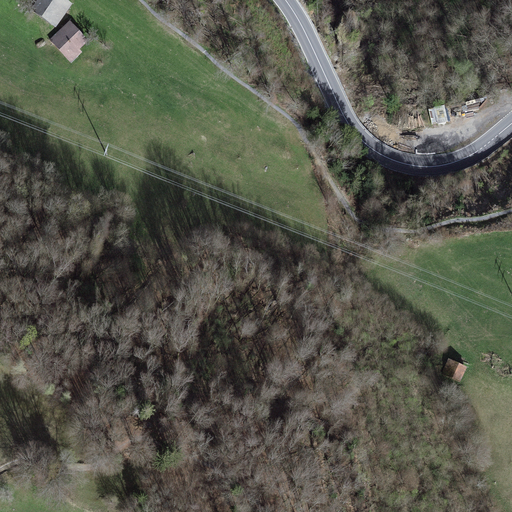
[(39,0),(32,11),(55,28),(68,10),(64,7),(66,4),(59,0),(39,0)]
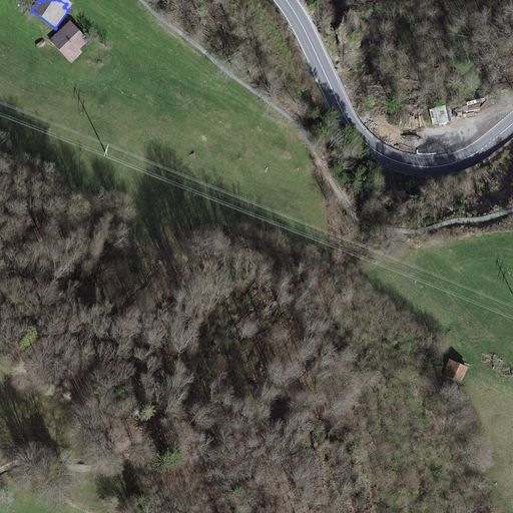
[(68,10),(72,5),(64,0),(59,0),(66,4),(64,7),(68,10)]
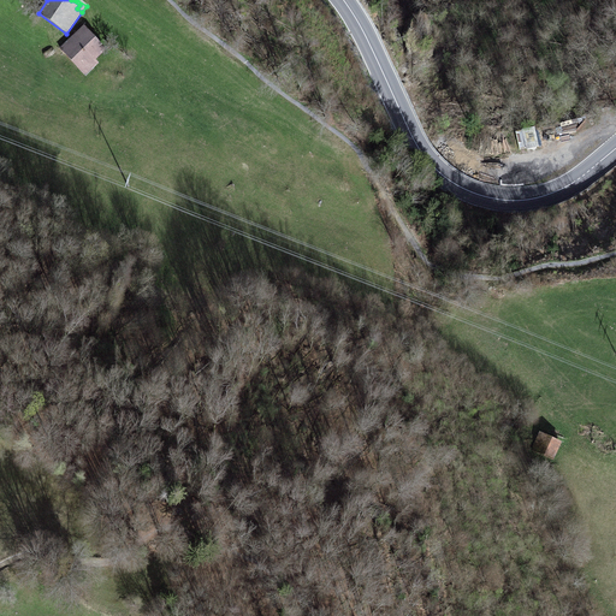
[(86,76),(99,64),(93,58),(102,49),(87,33),(88,31),(82,24),(75,31),(77,33),(60,48),(86,76)]
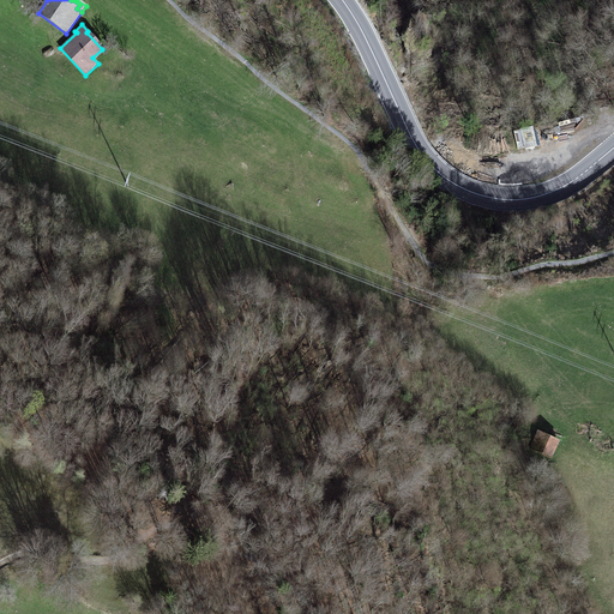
[(522,148),(541,143),(536,125),(517,128),(522,148)]
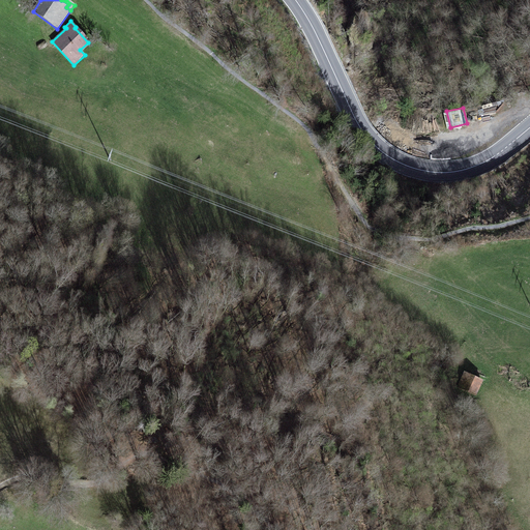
[(481,382),(482,381),(465,373),(465,374),(481,382)]
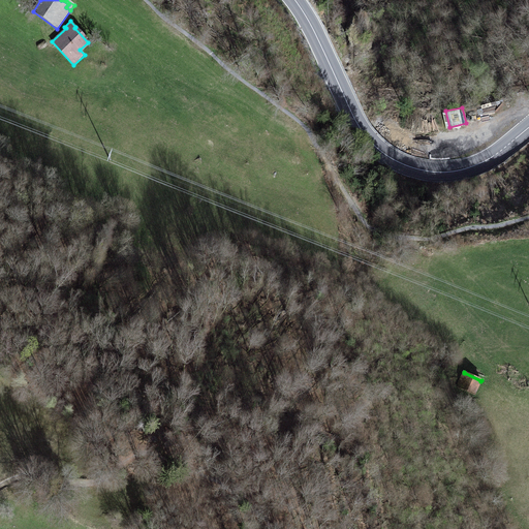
[(464,373),(458,386),(474,395),(480,381),(464,373)]
